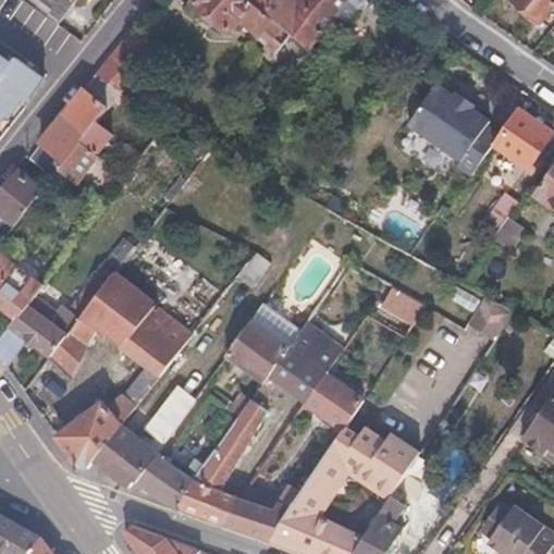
[(24,0),(54,21),(71,0),(24,0)]
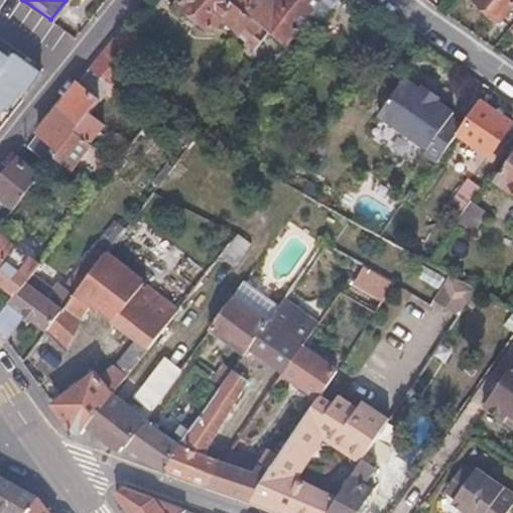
[(239,31),(250,17),(228,0),(178,0),(177,1),(211,28),(221,16),(239,31)]
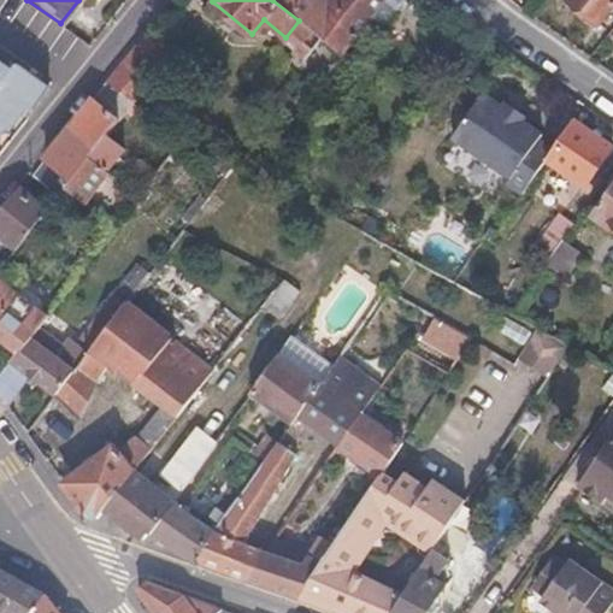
[(272,0),(299,21),(311,30),(340,54),(367,18),(379,27),(399,0),(272,0)]
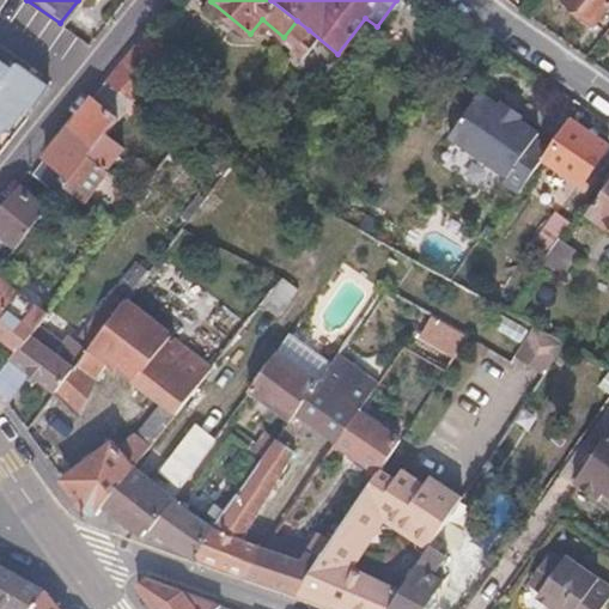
[(567,0),(592,20),(607,0),(567,0)]
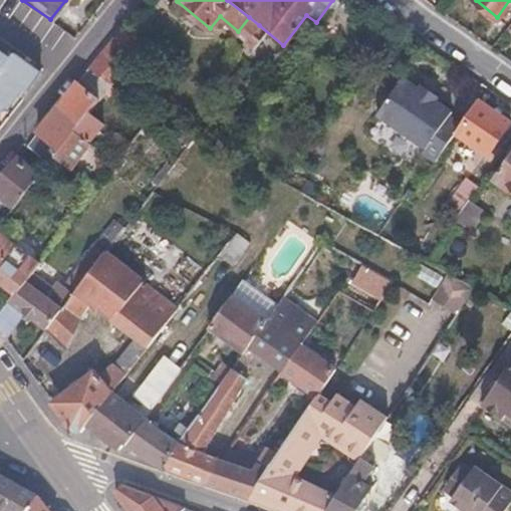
[(248,38),(249,37),(259,25),(249,17),(238,31),(248,38)]
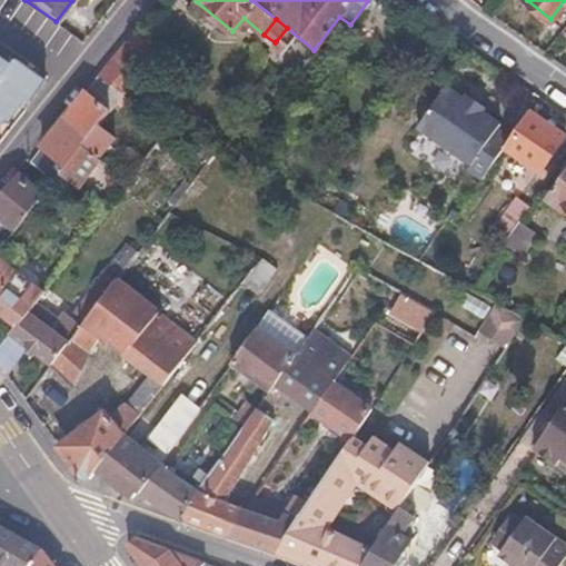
[(276,41),(304,63),(314,50),(287,28),(276,41)]
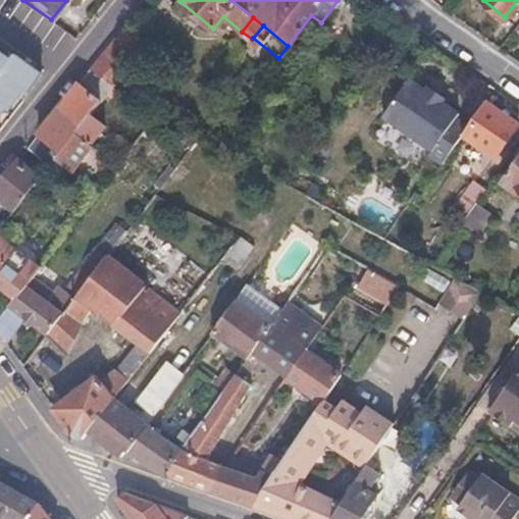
[(88,70),(112,89),(147,44),(123,27),(88,70)]
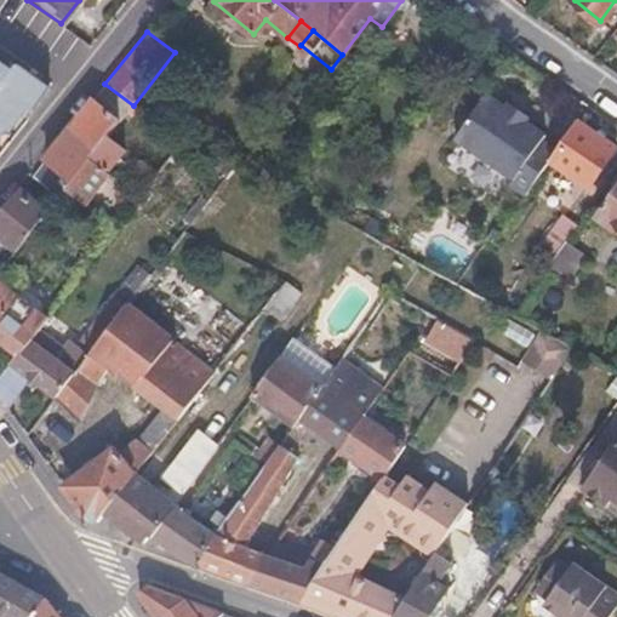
[(0,129),(3,125),(6,127),(21,108),(26,110),(46,80),(13,58),(10,64),(0,57),(0,129)]
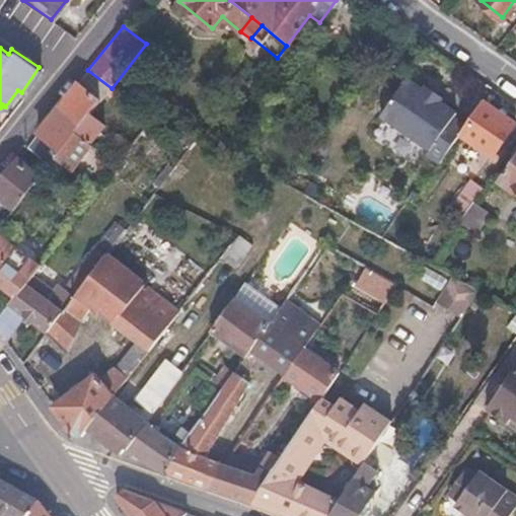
[(114,89),(112,88),(87,70),(57,108),(78,125),(73,131),(89,142),(102,126),(88,114),(105,91),(121,102),(126,96),(114,89)]
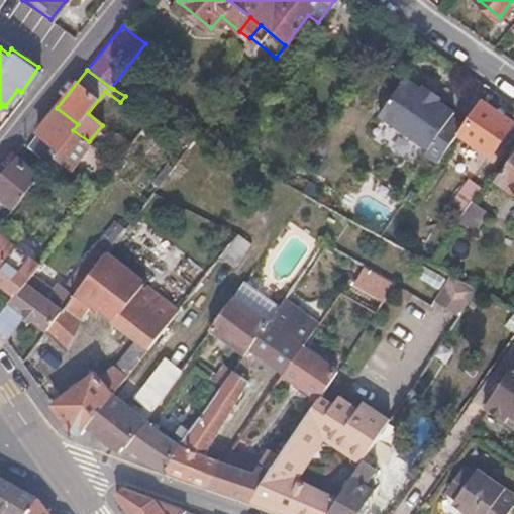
[(436,163),(455,134),(463,125),(450,116),(453,112),(436,100),(438,97),(423,86),(420,89),(405,79),(379,117),(428,150),(424,156),(436,163)]
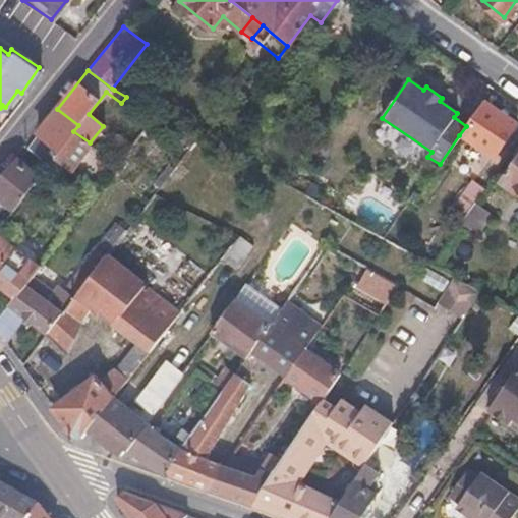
[(466,126),(459,135),(493,157),(515,122),(482,101),(466,126)]
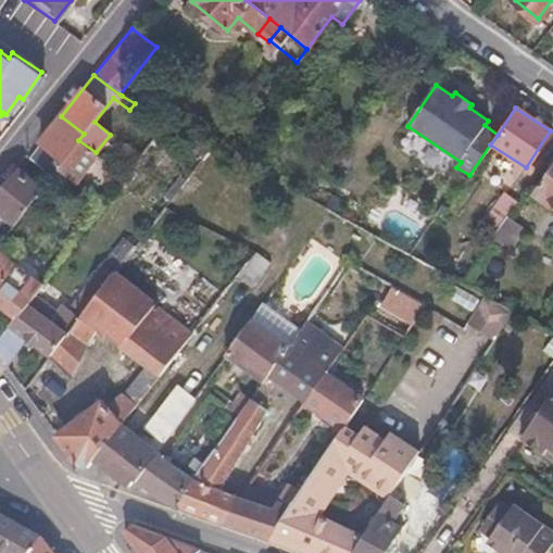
[(58,168),(74,180),(91,155),(76,145),(78,140),(84,134),(61,116),(39,142),(63,161),(58,168)]
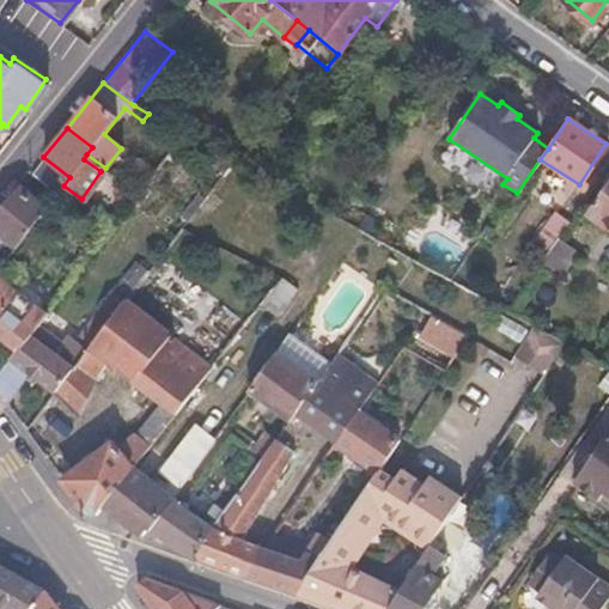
[(608,175),(604,183),(608,186),(586,214),(606,227),(608,223),(608,221),(608,175)]
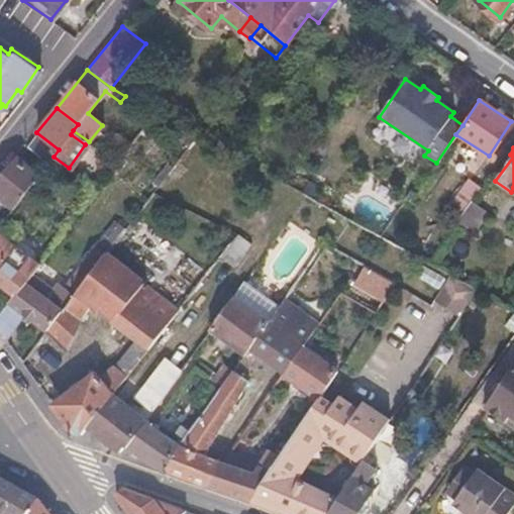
[(0,218),(3,221),(37,176),(16,159),(0,178),(0,218)]
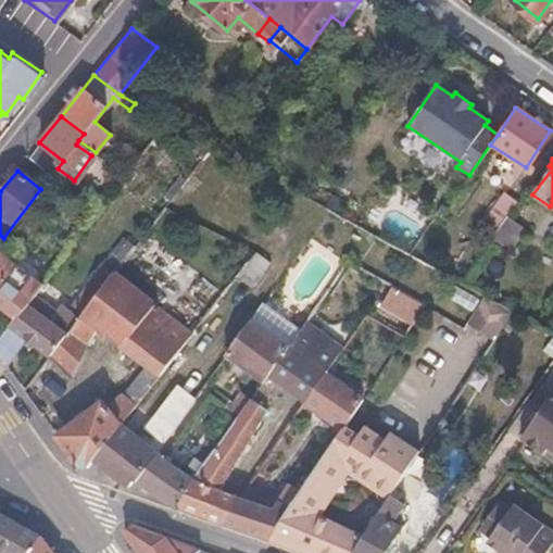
[(495,229),(504,218),(516,201),(504,192),(484,221),(495,229)]
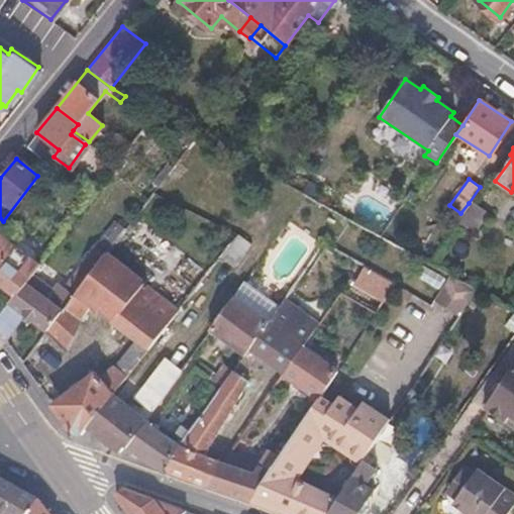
[(455,219),(473,231),(485,213),(469,203),(460,213),(455,219)]
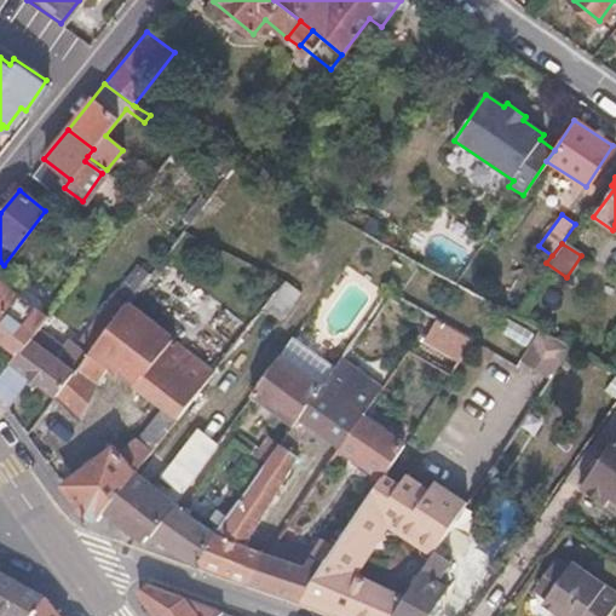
[(10,361),(55,395),(125,304),(148,274),(137,264),(68,350),(58,363),(28,338),(15,353),(10,361)]
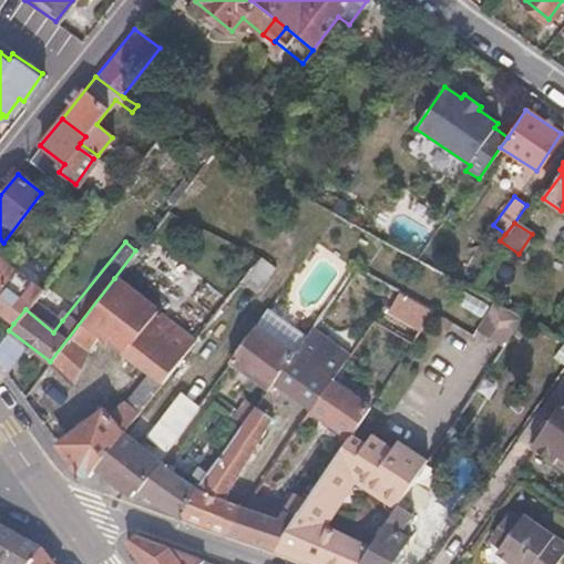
[(258,255),(238,280),(254,293),(274,266),(258,255)]
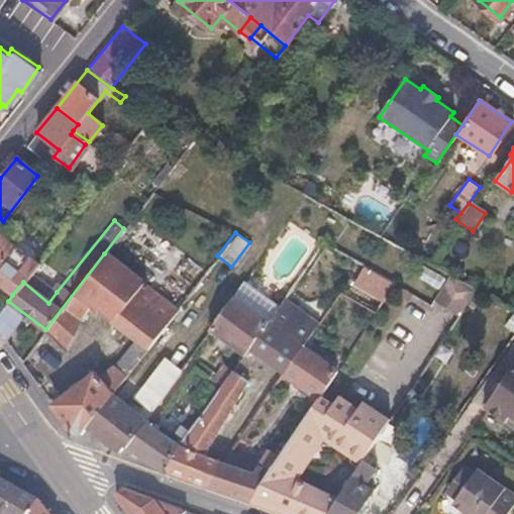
[(0,285),(12,295),(23,282),(31,272),(38,264),(0,233),(0,285)]
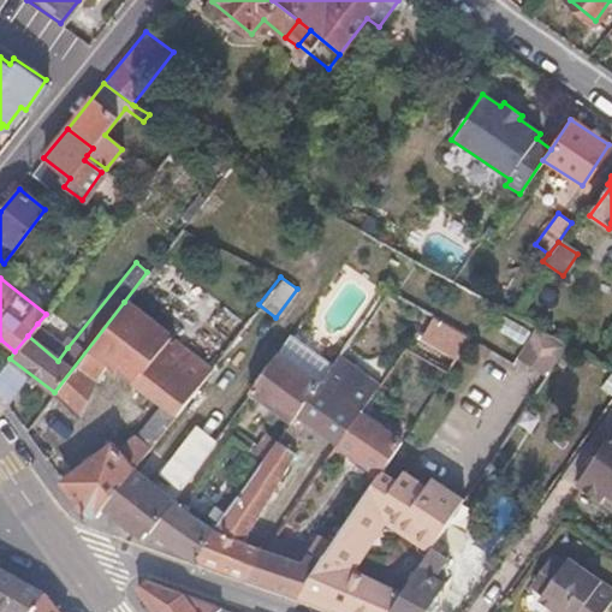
[(211,367),(124,302),(54,392),(52,396),(77,421),(81,419),(105,362),(160,403),(137,434),(118,445),(116,441),(61,481),(84,512),(96,516),(104,506),(132,469),(147,450),(211,367)]
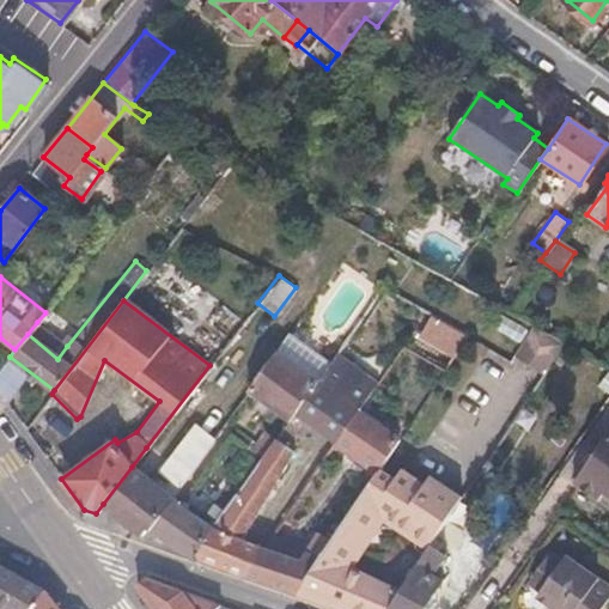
[(462,333),(430,315),(415,338),(448,357),(462,333)]
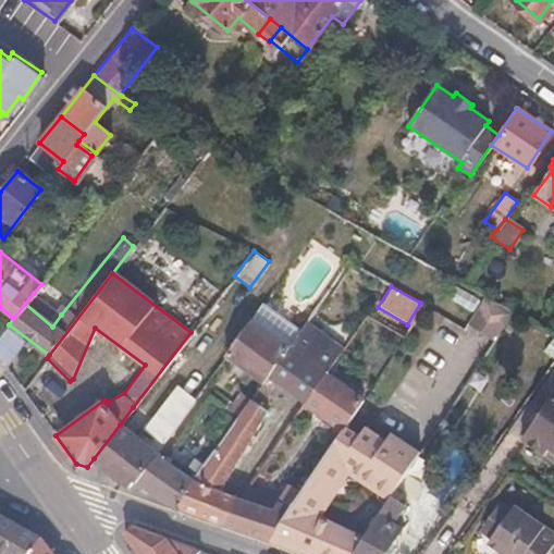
[(34,293),(25,304),(52,327),(61,315),(34,293)]
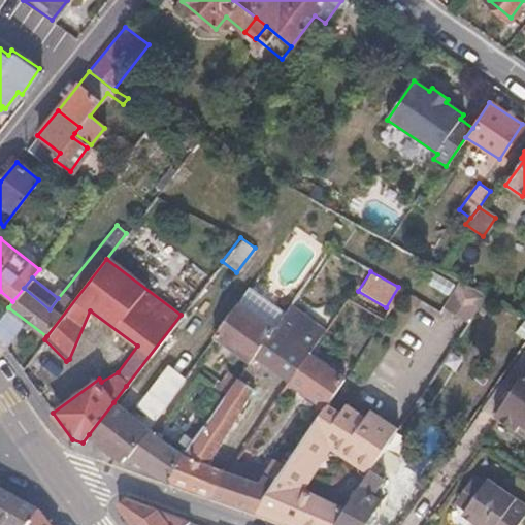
[(458,280),(439,309),(461,322),(480,291),(458,280)]
